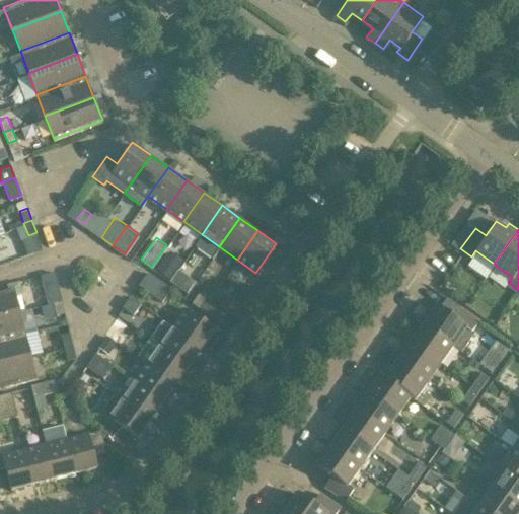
[(283,248),(276,243),(272,250),(279,255),(283,248)]
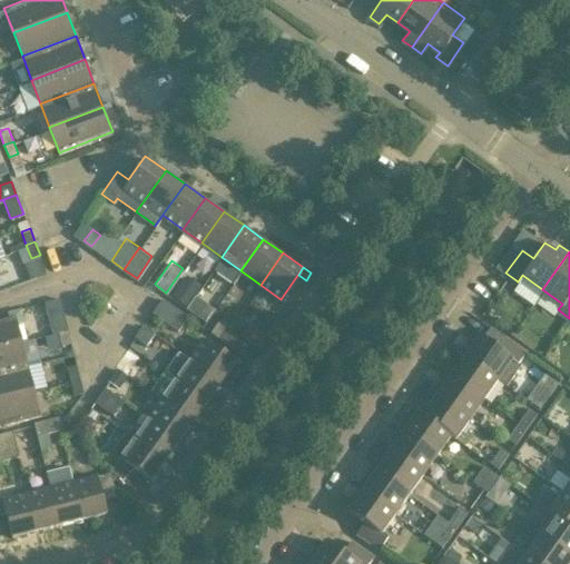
[(186,306),(202,284),(186,273),(170,295),(186,306)]
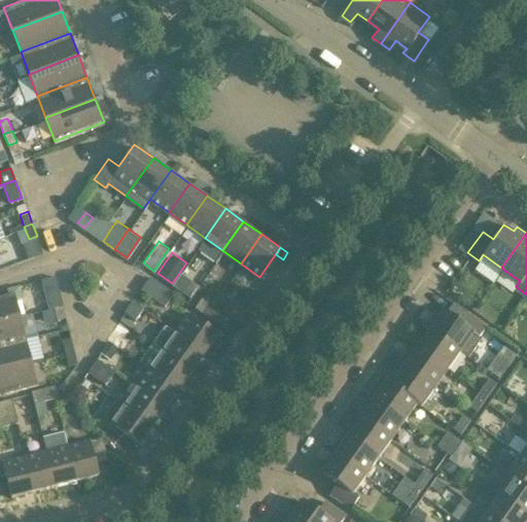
[(186,263),(172,283),(189,296),(198,284),(180,272),(186,263)]
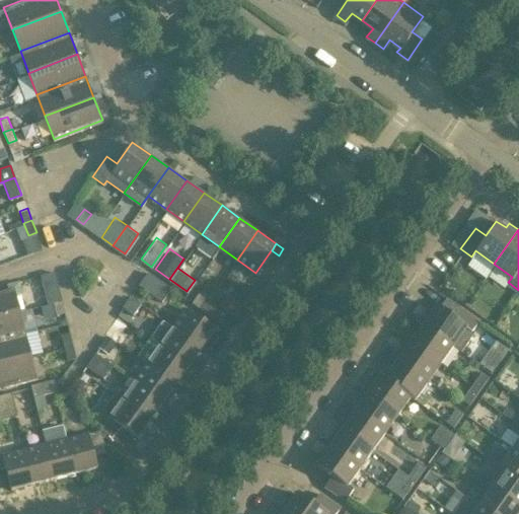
[(47,302),(53,300),(62,298),(55,270),(40,273),(47,302)]
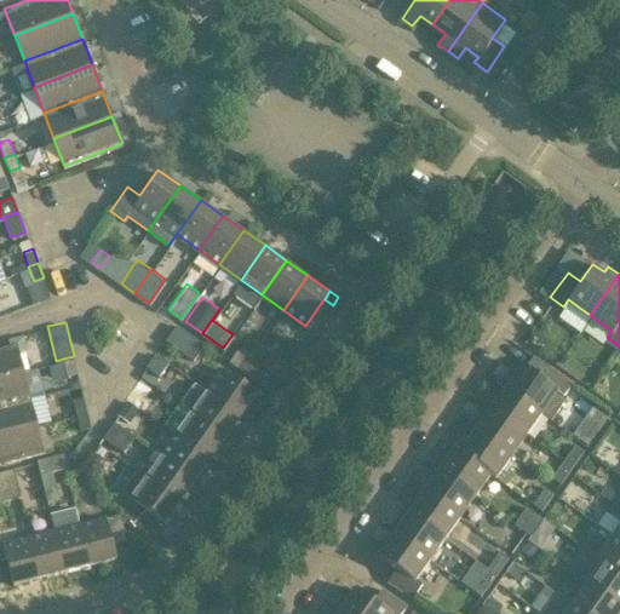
[(204,343),(176,323),(165,339),(193,359),(204,343)]
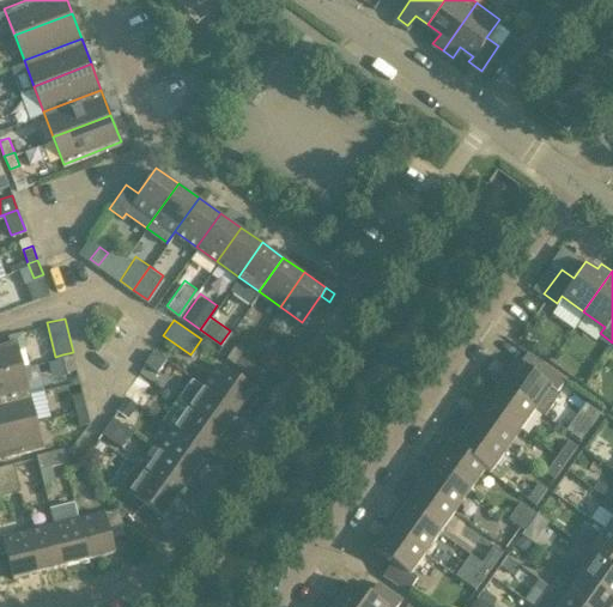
[(0,370),(23,365),(18,345),(25,344),(23,329),(7,334),(8,339),(0,340),(0,370)]
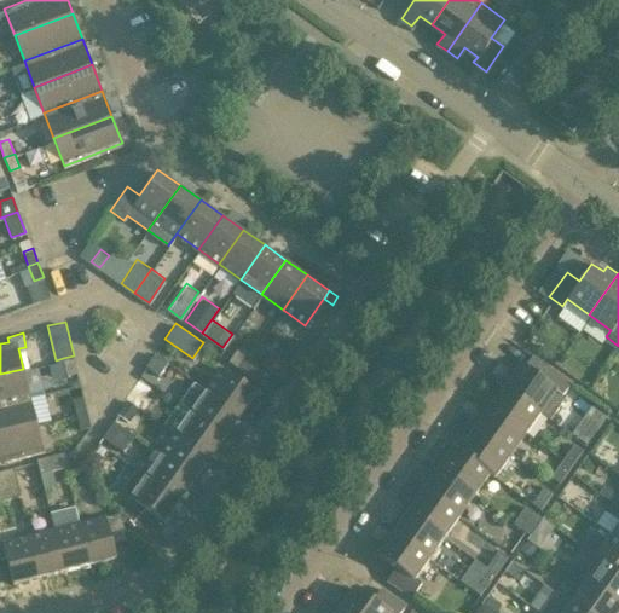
[(242,368),(250,356),(237,347),(229,359),(242,368)]
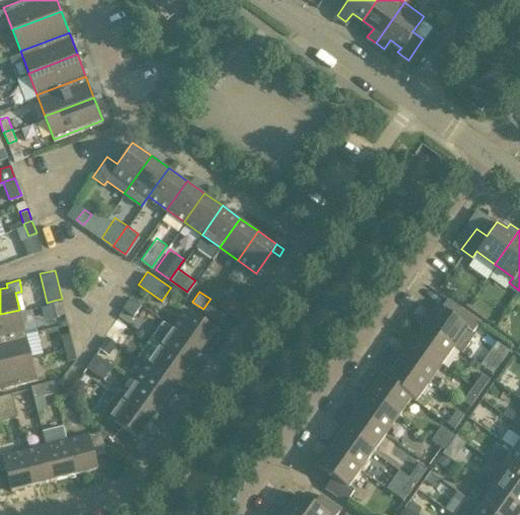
[(130,296),(119,311),(132,320),(142,305),(130,296)]
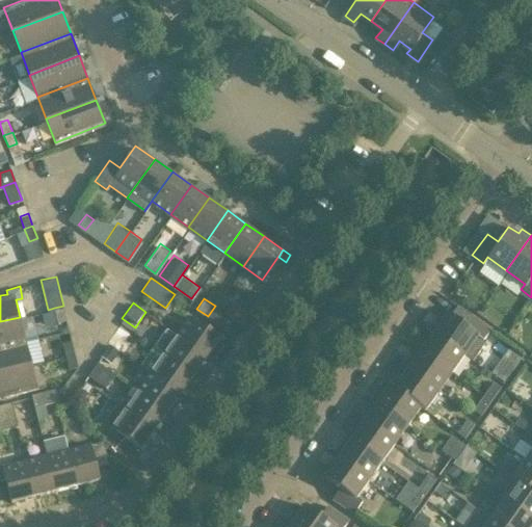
[(67,318),(63,306),(54,308),(57,321),(67,318)]
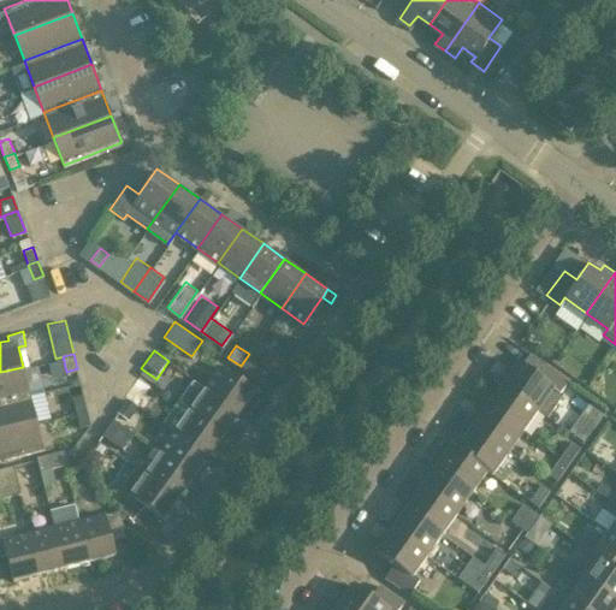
[(249,354),(241,366),(260,380),(268,368),(249,354)]
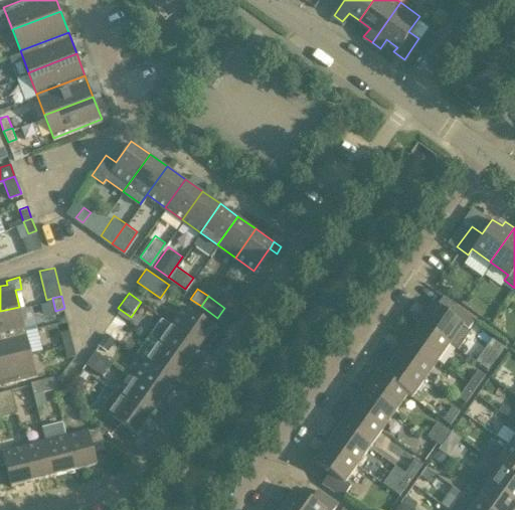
[(450,341),(457,346),(470,328),(468,326),(475,316),(455,302),(448,312),(428,298),(421,308),(425,311),(419,320),(450,341)]
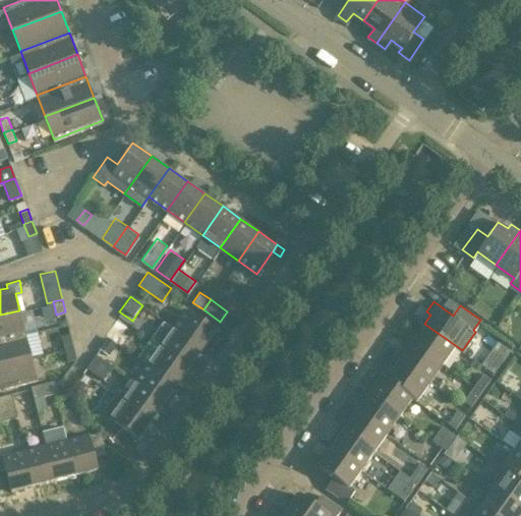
[(173,326),(201,346),(215,328),(186,307),(173,326)]
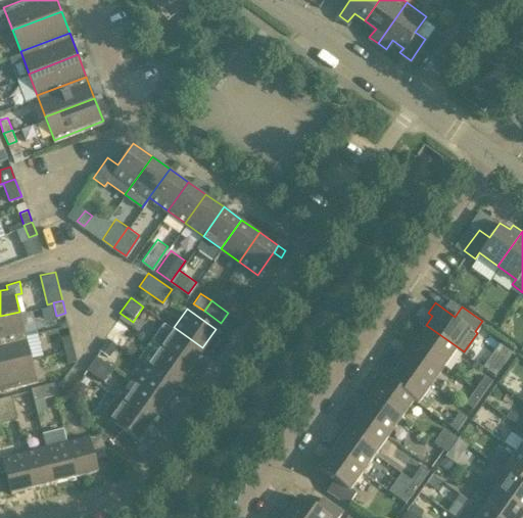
[(0,339),(26,334),(19,312),(0,316),(0,339)]
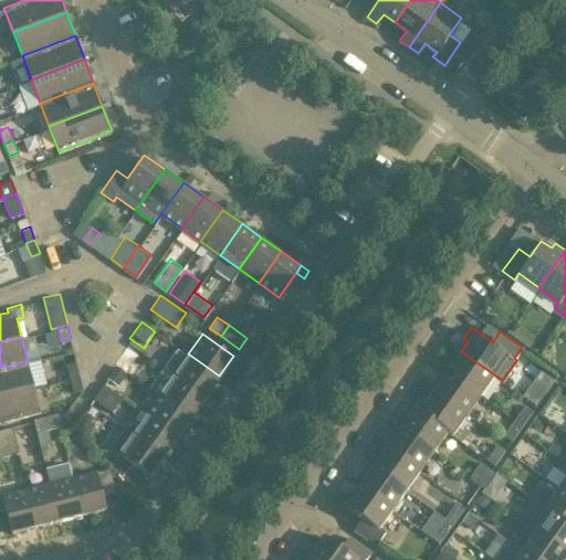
[(138,349),(127,341),(119,352),(130,360),(138,349)]
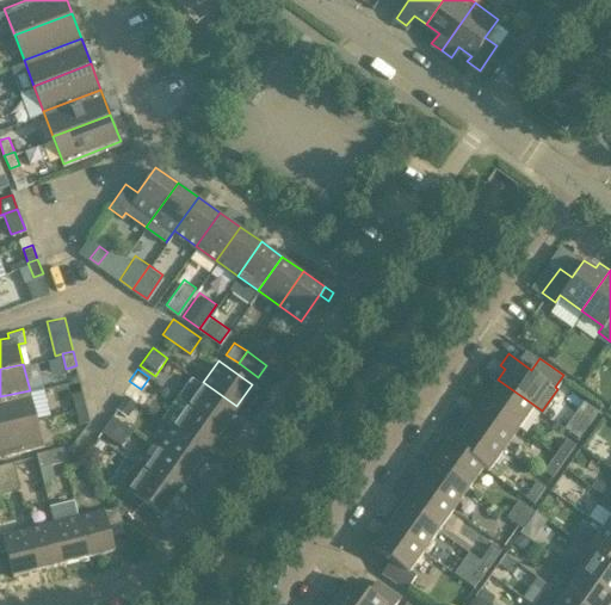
[(236,406),(203,382),(202,383),(191,376),(177,395),(222,427),(236,406)]
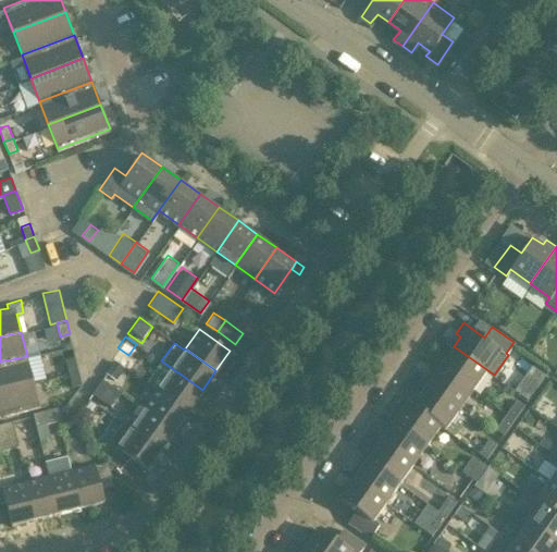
[(443,352),(435,362),(472,388),(486,369),(454,346),(447,355),(443,352)]
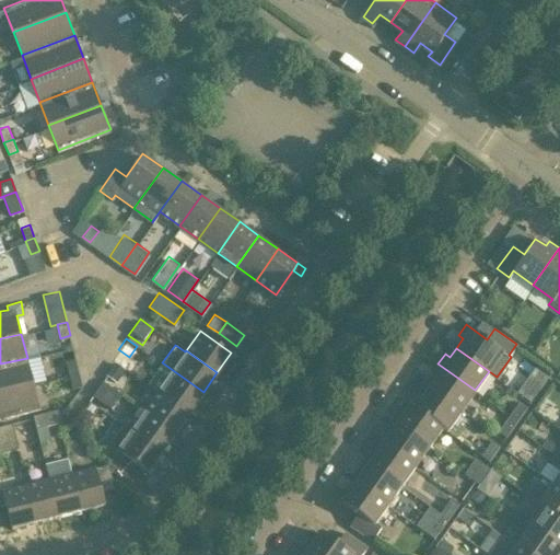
[(69,373),(78,370),(76,357),(66,359),(69,373)]
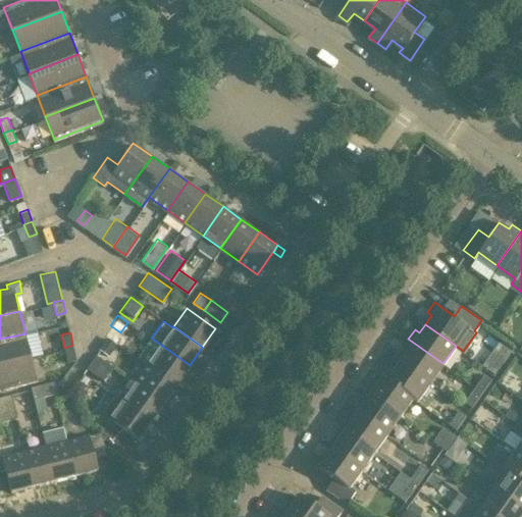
[(0,363),(31,356),(25,333),(0,339),(0,363)]
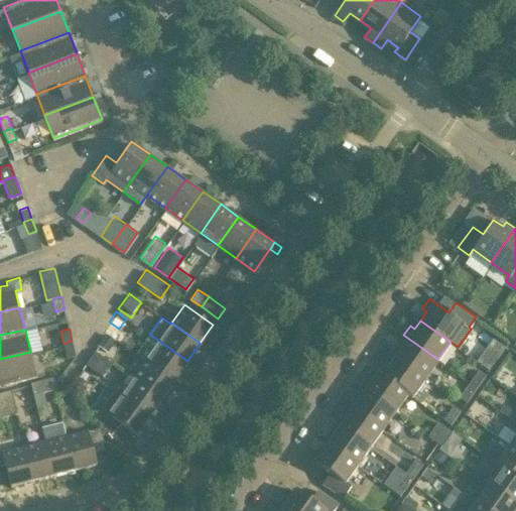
[(107,333),(99,344),(107,349),(114,339),(107,333)]
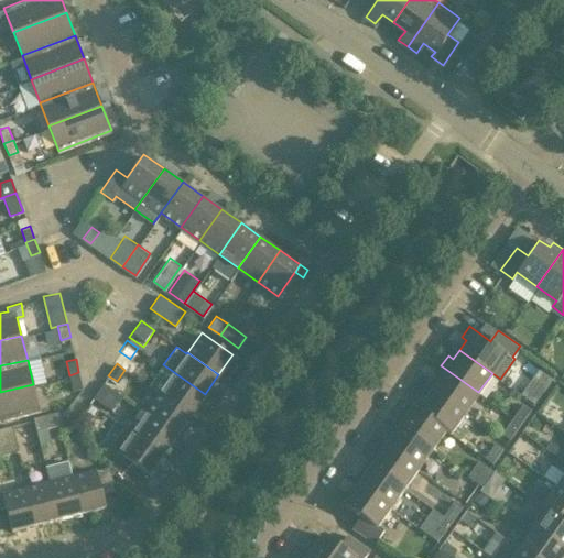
[(205,394),(163,364),(149,384),(191,414),(205,394)]
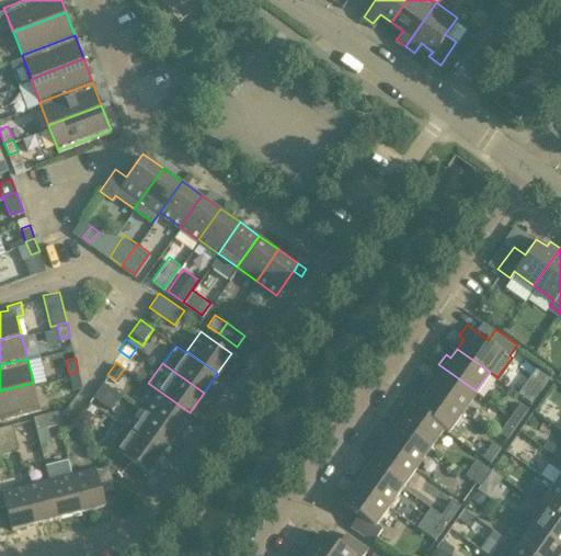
[(436,378),(427,390),(459,413),(476,390),(438,364),(432,374),(436,378)]
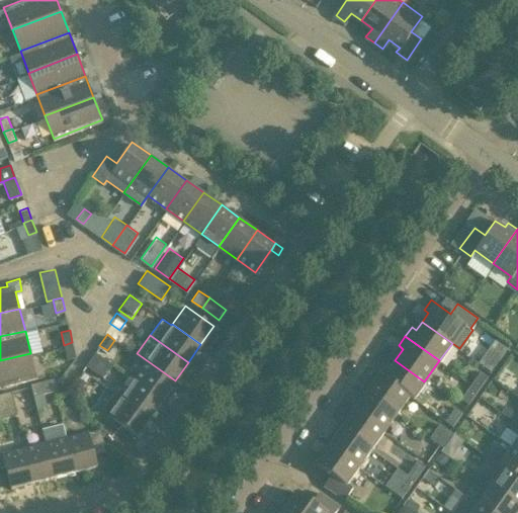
[(72,342),(64,345),(67,357),(76,355),(72,342)]
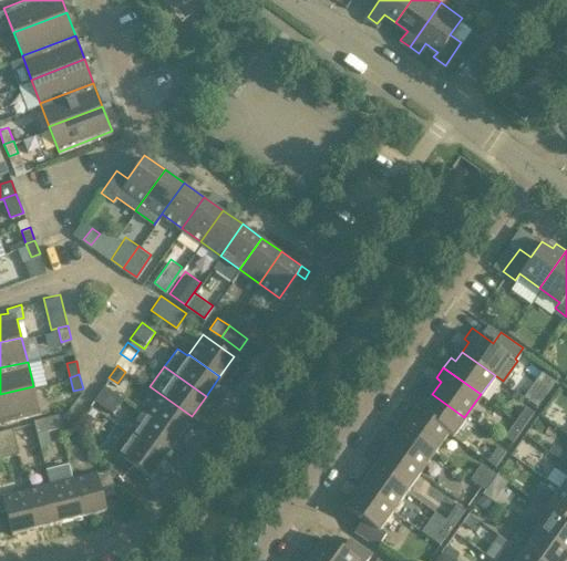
[(122,397),(104,384),(93,398),(112,412),(122,397)]
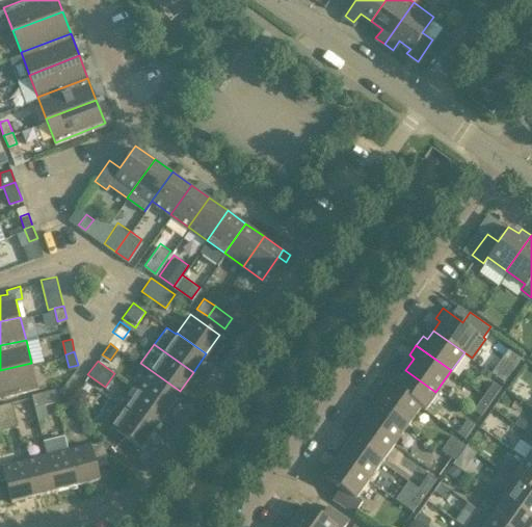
[(31,363),(0,370),(0,395),(37,387),(31,363)]
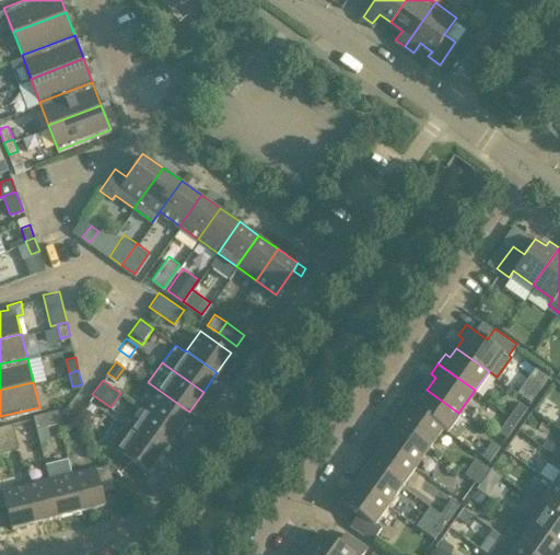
[(158,391),(150,402),(143,397),(139,404),(176,430),(189,412),(148,382),(148,383),(158,391)]
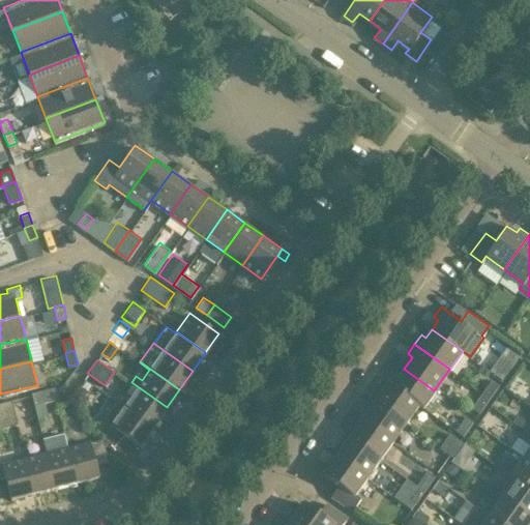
[(492,370),(501,377),(507,369),(497,361),(492,370)]
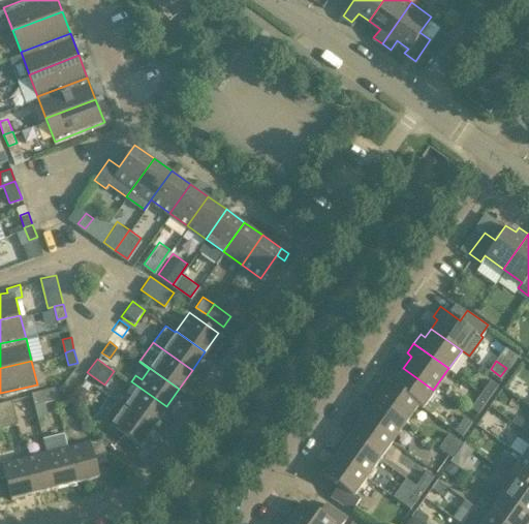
[(395,370),(387,380),(423,405),(433,390),(403,368),(399,374),(395,370)]
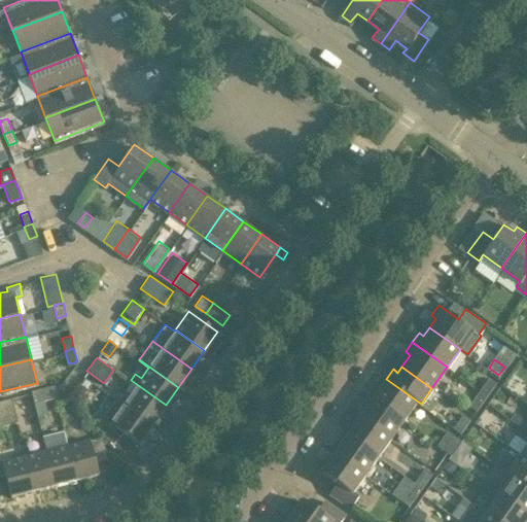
[(479,389),(486,394),(495,382),(487,376),(479,389)]
